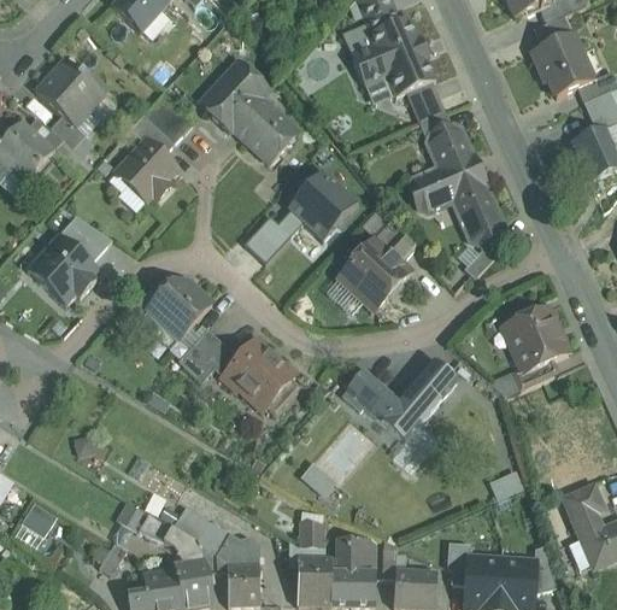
[(168,0),(118,0),(112,7),(139,31),(168,0)]
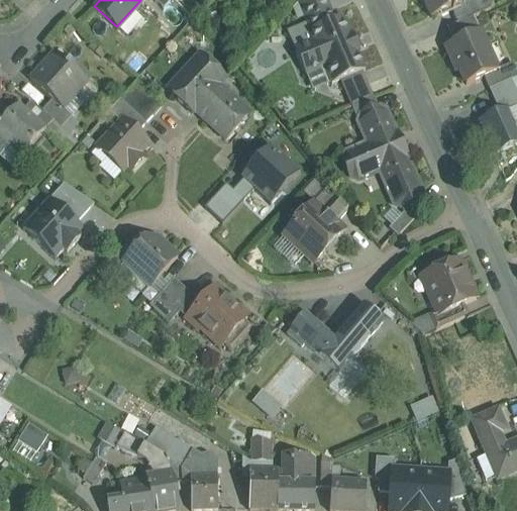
[(299,0),(311,28),(335,17),(327,0),(299,0)]
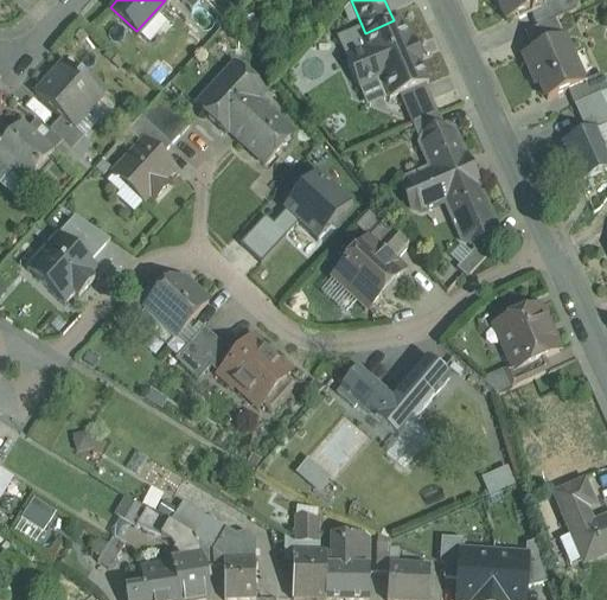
[(500,0),(508,16),(529,6),(543,0),(500,0)]
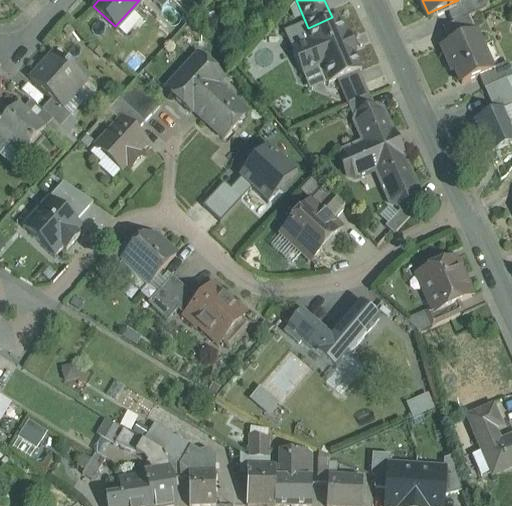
[(458,0),(446,5),(452,20),(485,5),(483,0),(458,0)]
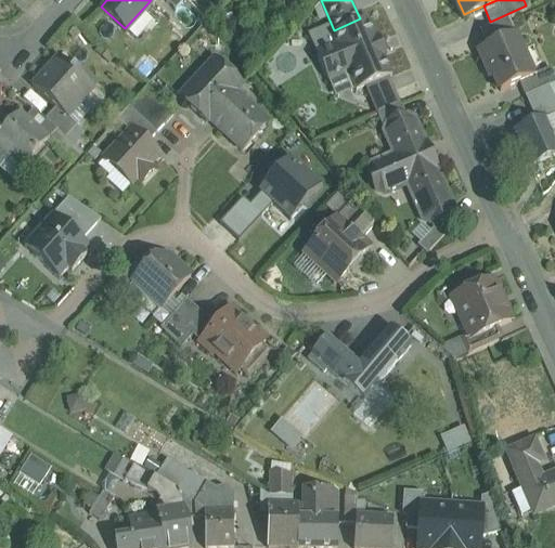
[(334,30),(332,30),(336,41),(315,50),(327,77),(348,68),(356,87),(391,72),(384,53),(386,52),(377,33),(375,34),(368,15),(360,18),(334,30)]
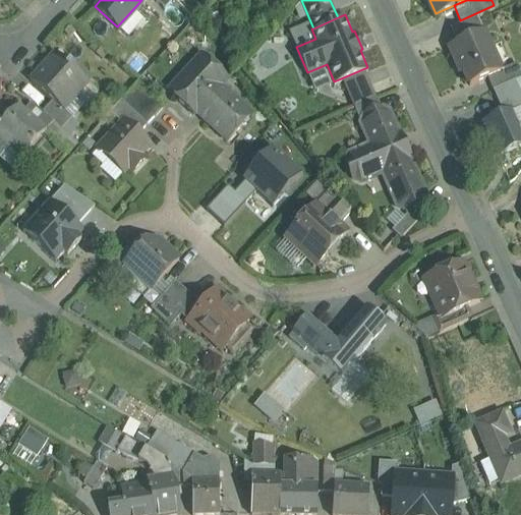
[(482,27),(448,43),(456,61),(459,60),(468,82),(486,74),(497,70),(496,69),(486,48),(490,46),(482,27)]
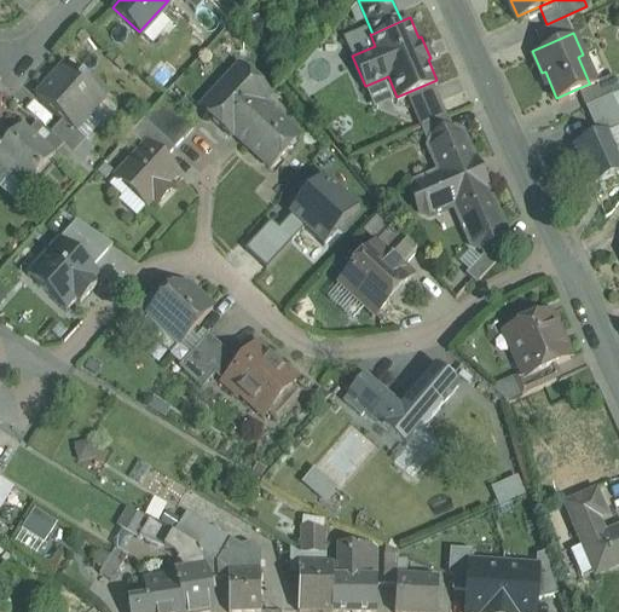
[(104,93),(67,59),(36,93),(62,116),(74,127),(75,126),(103,96),(104,93)]
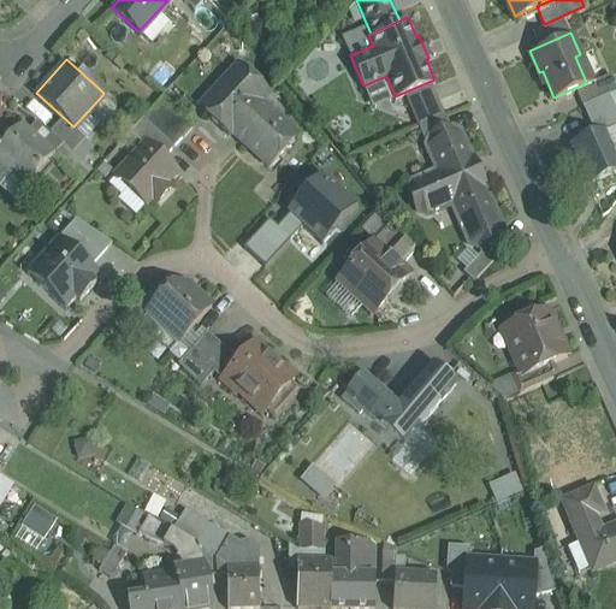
[(238,61),(200,104),(229,130),(231,128),(260,96),(267,88),(238,61)]
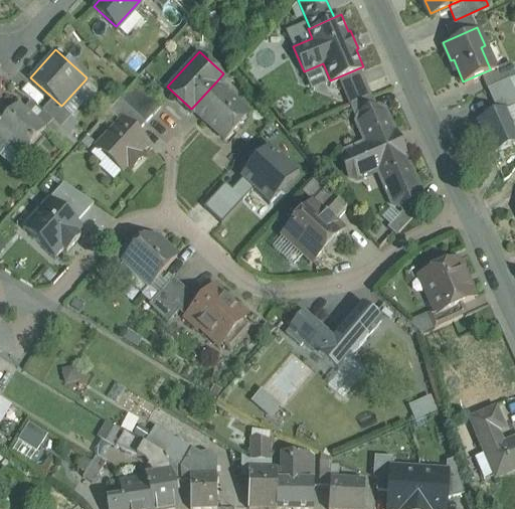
[(514,70),(510,59),(490,68),(491,69),(481,73),(486,86),(508,75),(514,72),(514,70)]
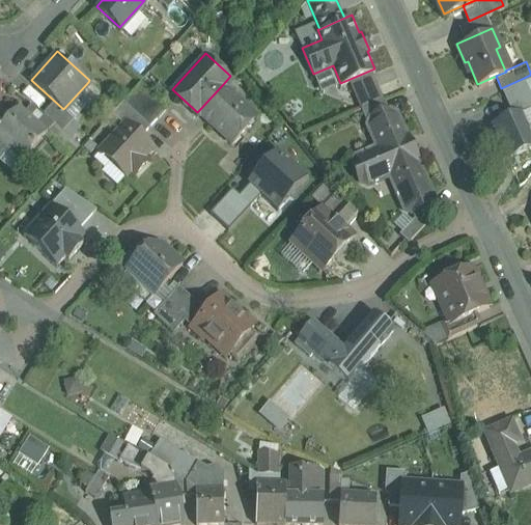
[(530,94),(524,78),(501,88),(509,107),(511,106),(530,97),(530,94)]
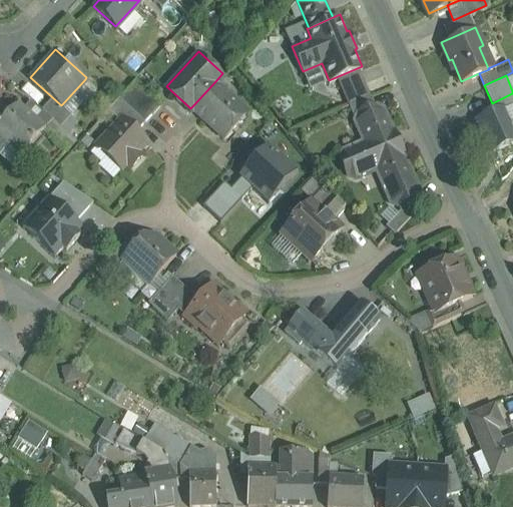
[(161,99),(135,76),(118,94),(144,118),(161,99)]
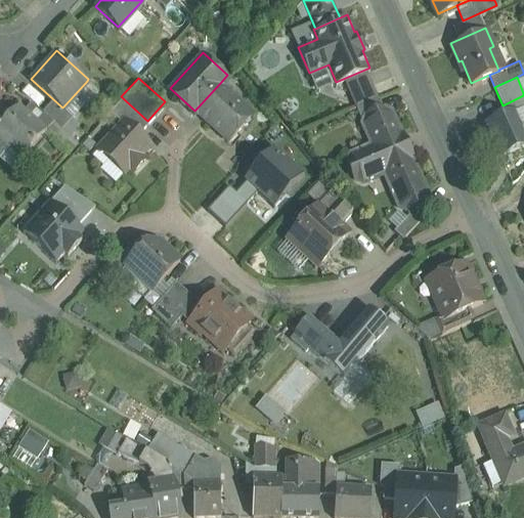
[(63,106),(73,115),(96,89),(87,81),(63,106)]
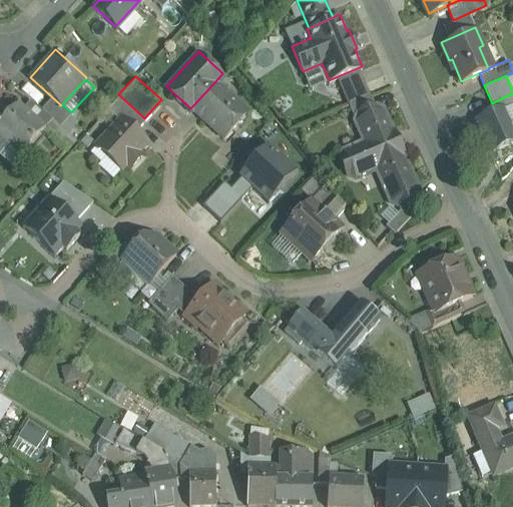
[(216,80),(192,106),(223,134),(238,119),(241,119),(244,115),(244,111),(247,109),(216,80)]
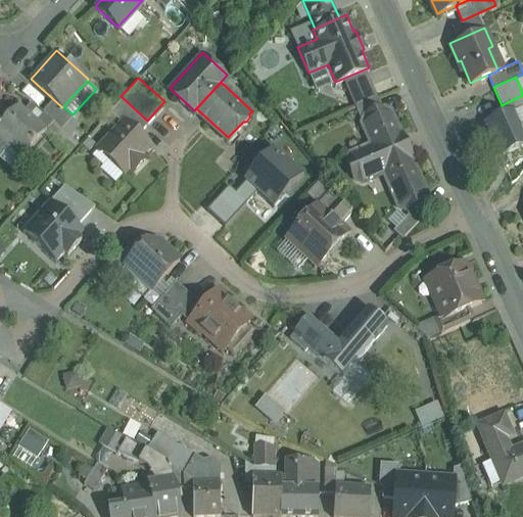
[(378,95),(355,105),(361,116),(366,114),(383,106),(378,95)]
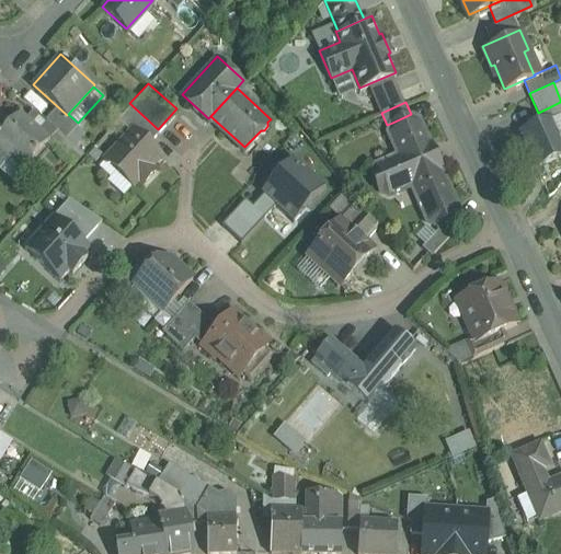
[(544,118),(519,128),(535,164),(560,152),(560,139),(551,117),(560,112),(560,102),(540,112),(544,118)]
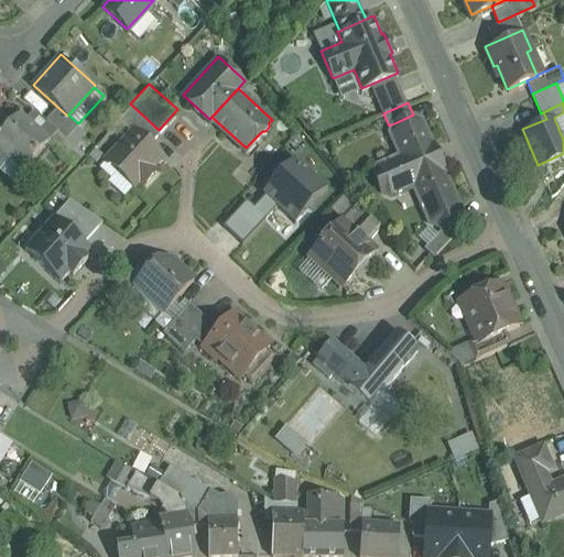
[(159,130),(130,104),(118,117),(131,129),(133,127),(149,141),(159,130)]
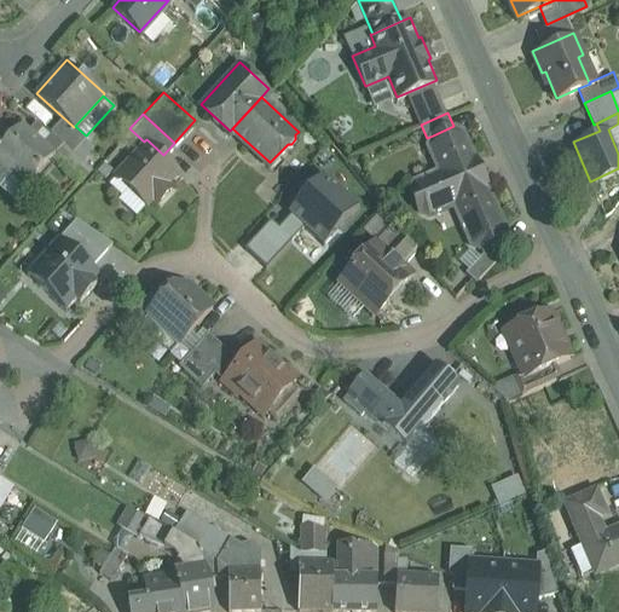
[(74,127),(62,116),(50,128),(74,149),(86,136),(75,126),(74,127)]
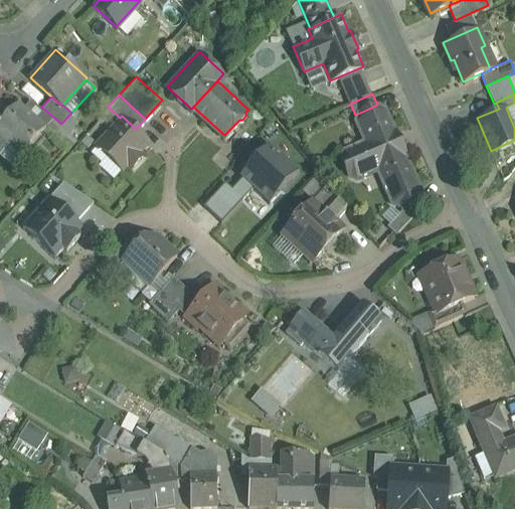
[(61,124),(41,107),(32,98),(24,107),(44,126),(68,147),(76,138),(61,124)]
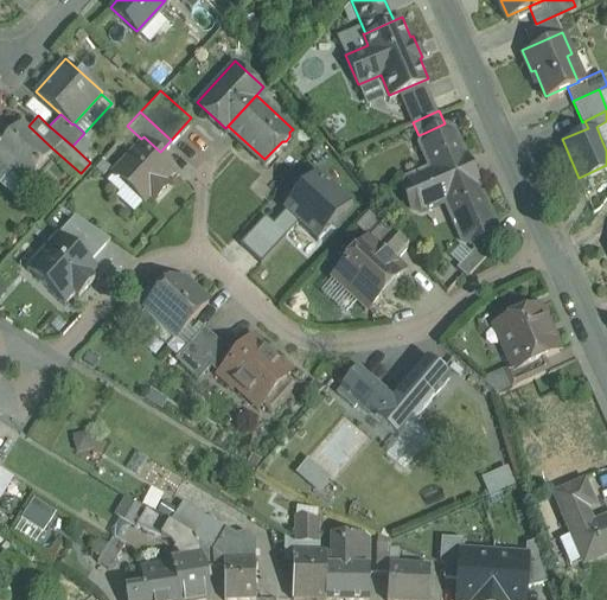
[(0,125),(0,157),(24,179),(52,148),(29,126),(20,120),(8,133),(0,125)]
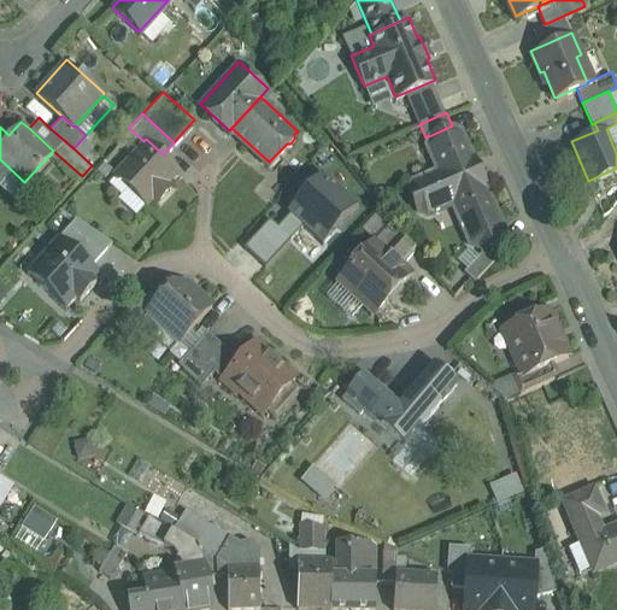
[(501,227),(459,129),(452,125),(432,135),(428,142),(440,169),(413,180),(411,187),(419,207),(427,211),(453,199),(471,240),(479,244),(498,235),(499,234),(501,227)]
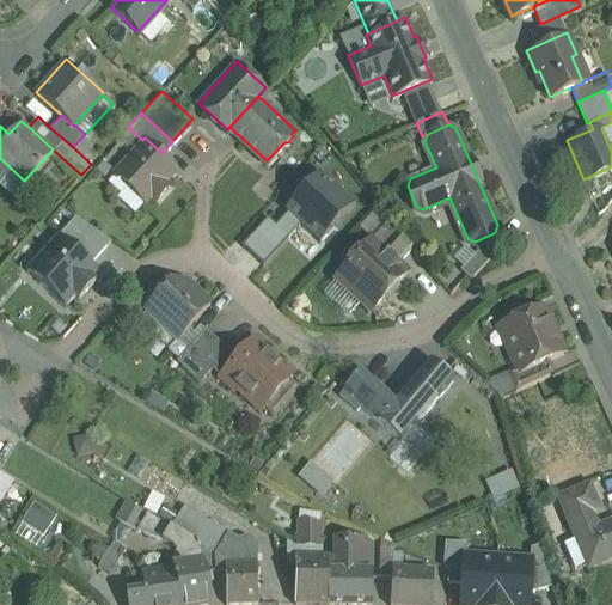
[(161,153),(145,138),(142,140),(114,171),(146,200),(151,194),(155,197),(170,182),(165,178),(176,166),(161,153)]
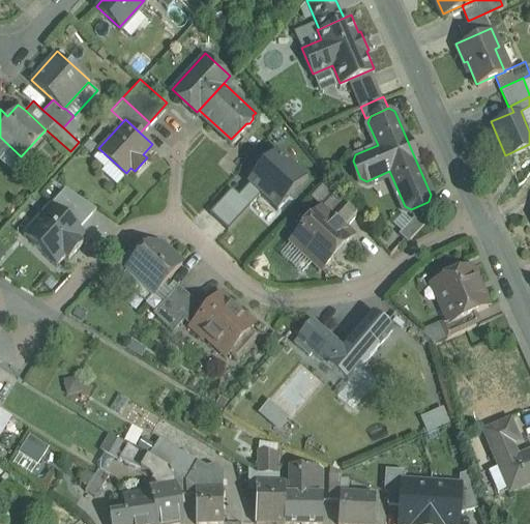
[(0,137),(0,158),(10,169),(21,156),(0,137)]
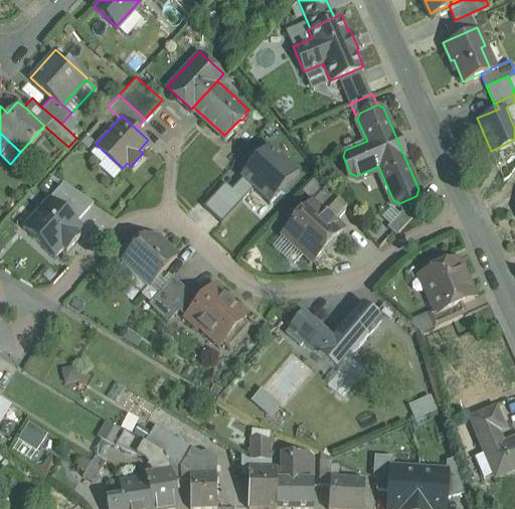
[(347,205),(328,182),(313,198),(335,219),(347,205)]
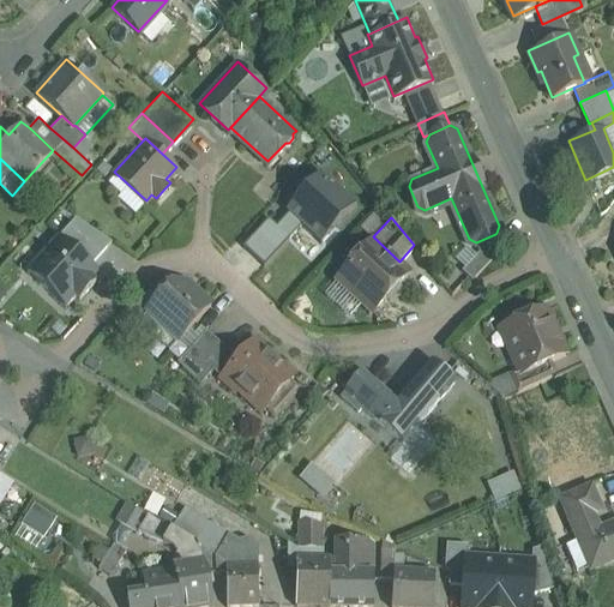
[(495,234),(476,242),(479,248),(462,268),(473,277),(501,246),(495,234)]
